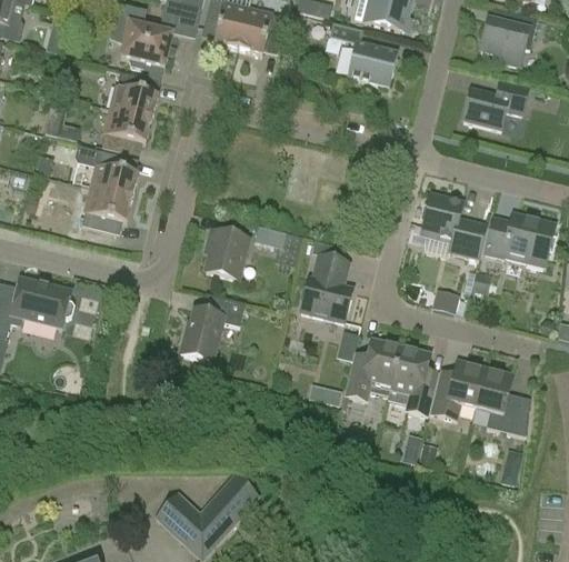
[(0,37),(19,42),(23,24),(21,20),(25,3),(12,0),(0,0),(0,37)]
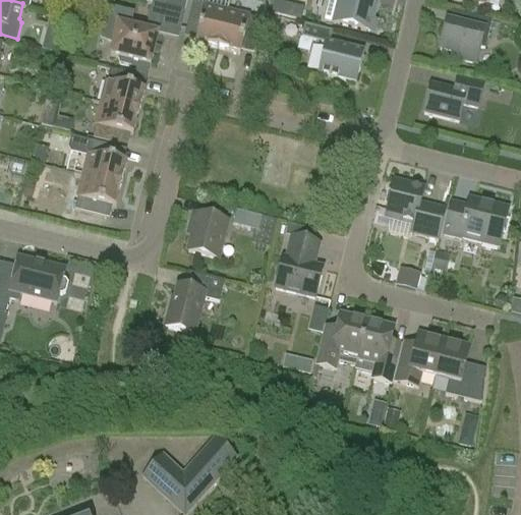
[(145,26),(158,31),(160,24),(179,30),(184,7),(164,2),(156,0),(152,0),(145,26)]
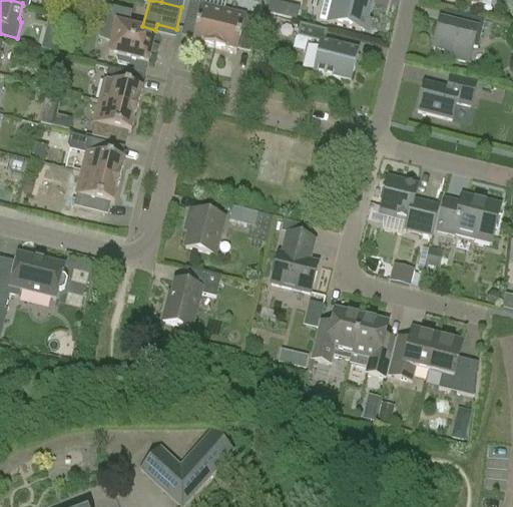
[(189,0),(183,25),(194,28),(192,39),(213,44),(223,6),(201,1),(201,2),(193,0),(189,0)]
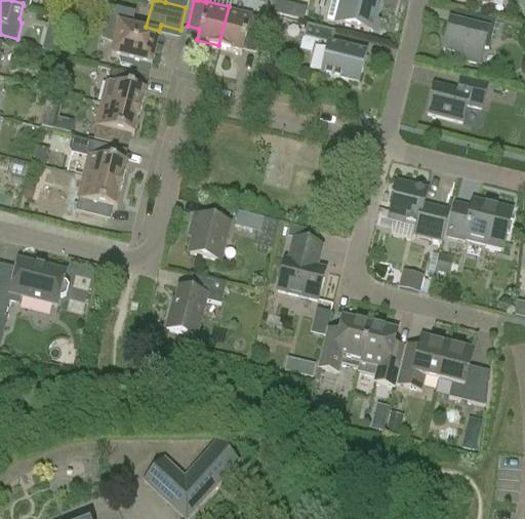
[(275,0),(273,9),(300,16),(304,4),(288,0),(275,0)]
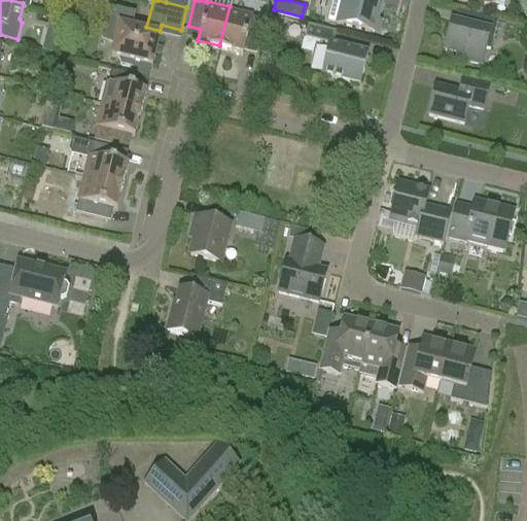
[(370,28),(372,19),(375,20),(379,0),(332,0),(328,18),(370,28)]
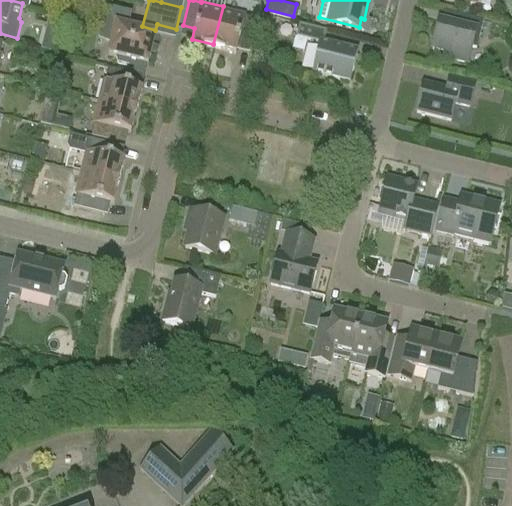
[(147,61),(155,30),(142,26),(129,23),(132,10),(106,4),(103,17),(115,20),(107,51),(115,53),(118,60),(129,62),(127,70),(137,72),(140,59),(147,61)]
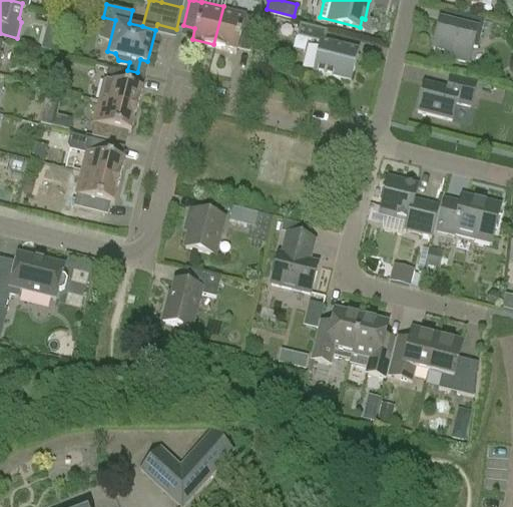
[(253,27),(257,16),(244,13),(245,12),(223,6),(213,44),(235,50),(242,24),(253,27)]
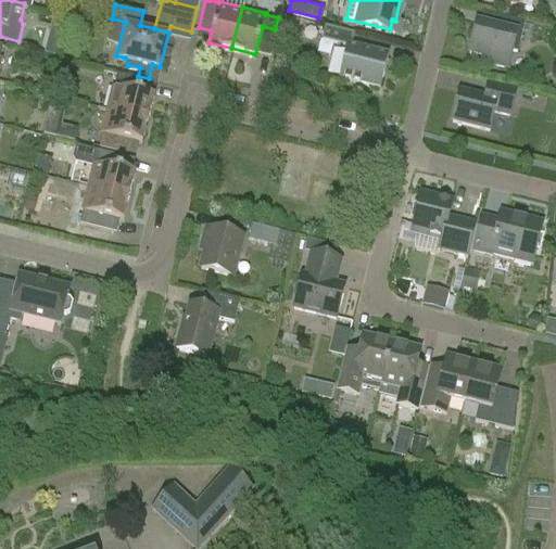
[(477,20),(469,49),(482,52),(481,58),(507,64),(512,48),(517,49),(525,18),(490,10),(487,22),(477,20)]
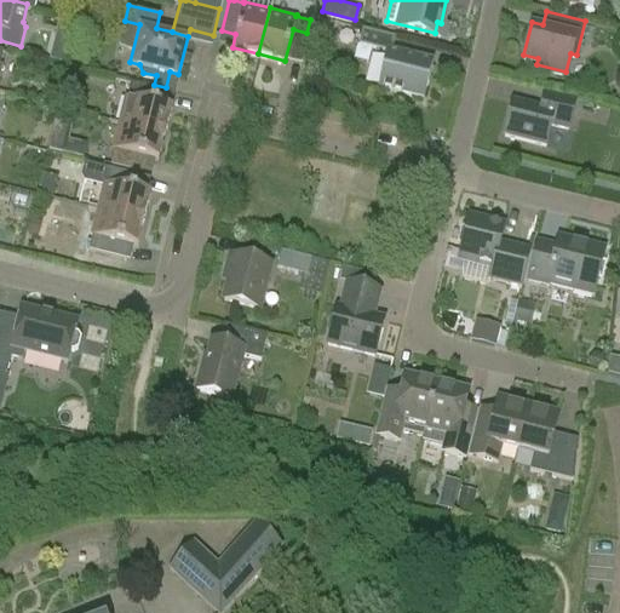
[(378,84),(423,95),(432,57),(391,47),(395,33),(362,24),(359,40),(386,47),(378,84)]
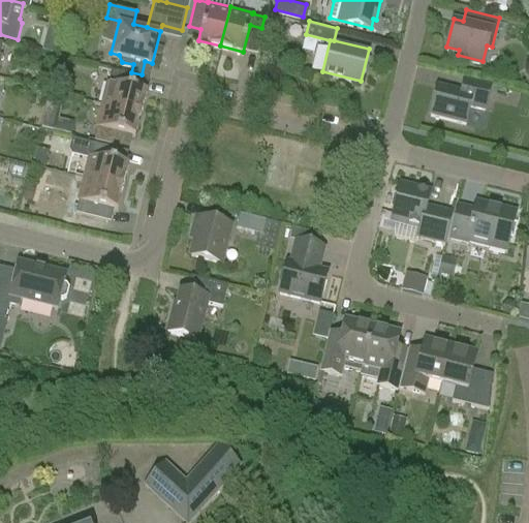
[(142,74),(131,72),(112,67),(109,79),(106,79),(101,101),(141,111),(146,89),(138,87),(142,74)]
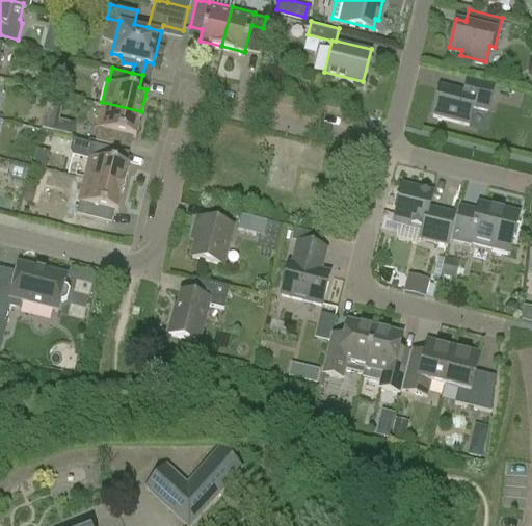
[(440,83),(432,112),(468,122),(473,103),(487,107),(493,83),(467,77),(463,89),(440,83)]
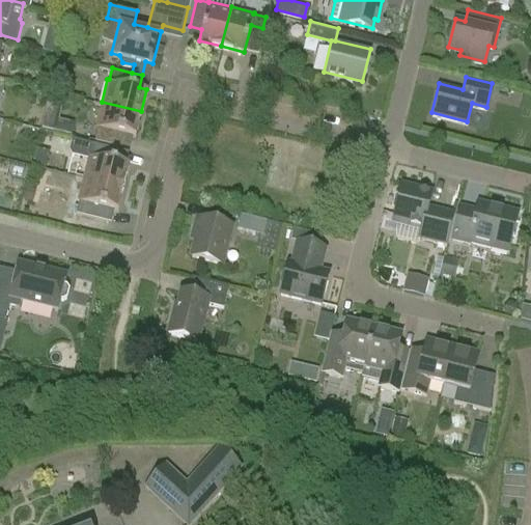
[(98,125),(94,137),(120,143),(123,131),(135,134),(141,111),(102,102),(95,125),(98,125)]
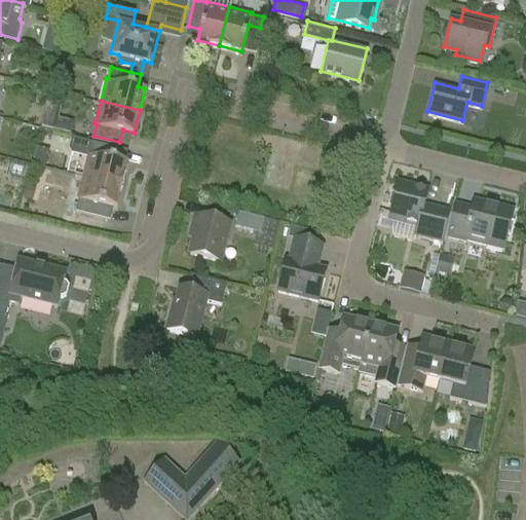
[(58,114),(44,111),(41,122),(54,125),(58,114)]
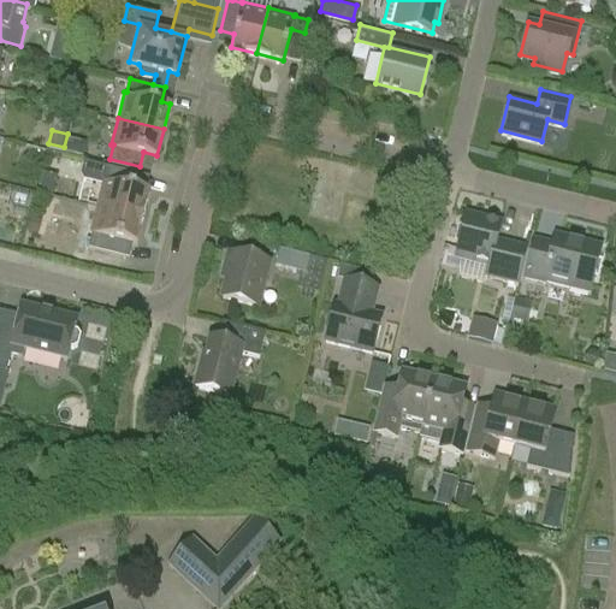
[(149,189),(135,185),(138,171),(83,157),(81,170),(84,176),(102,181),(96,204),(142,216),(149,189)]
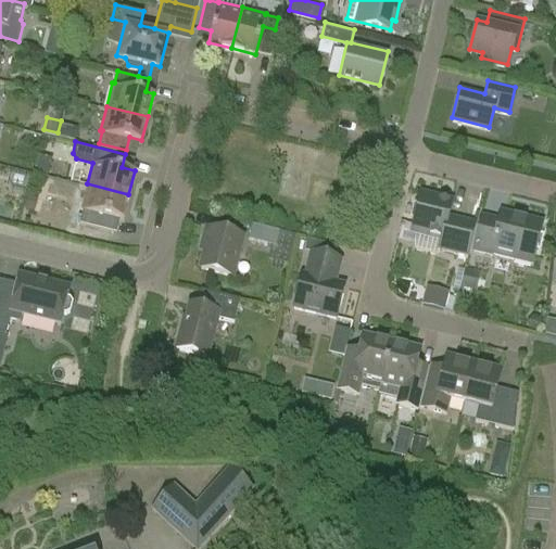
[(83,207),(79,220),(108,227),(111,215),(123,217),(128,194),(87,183),(81,207),(83,207)]
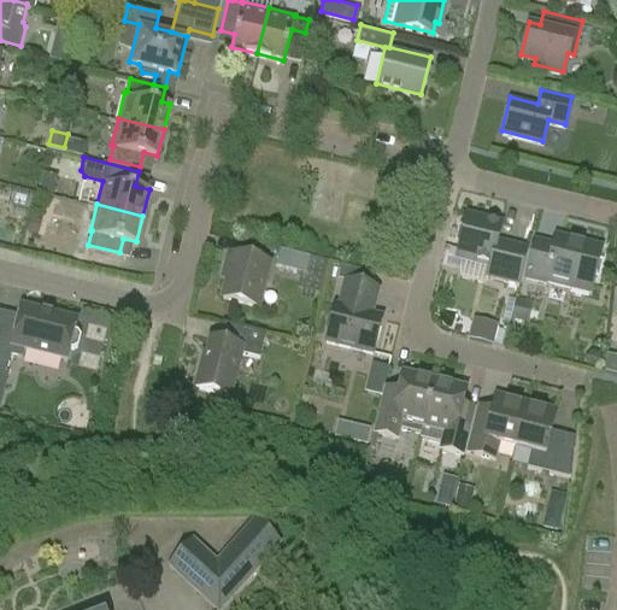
[(466,210),(456,254),(462,256),(489,263),(487,273),(518,281),(528,244),(498,236),(501,218),(466,210)]
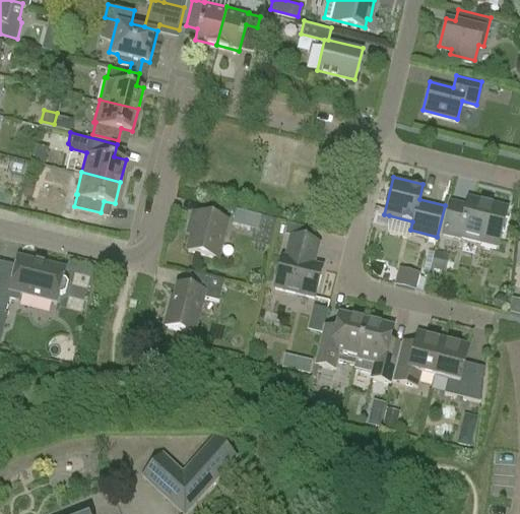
[(25,181),(22,191),(30,193),(33,183),(25,181)]
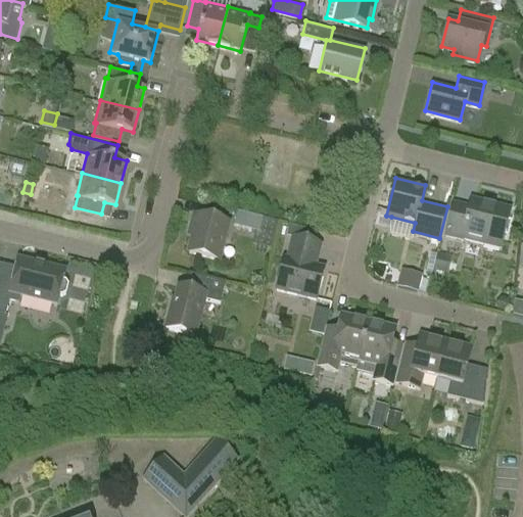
[(453,200),(445,231),(463,236),(463,235),(484,240),(485,235),(502,239),(510,206),(486,200),(485,204),(470,200),(469,204),(453,200)]
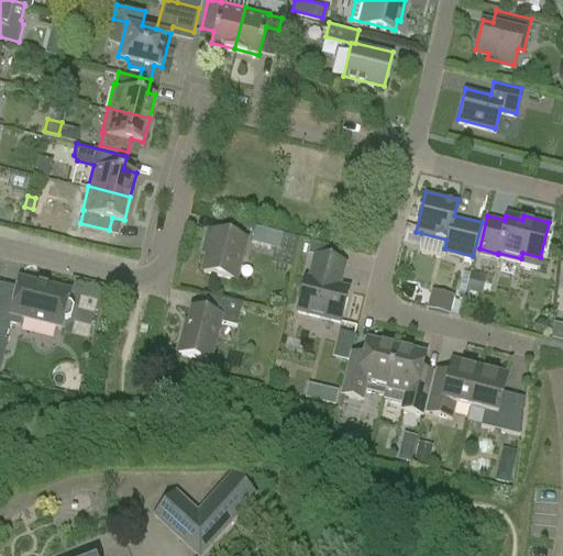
[(256,223),(252,238),(279,245),(283,230),(256,223)]
